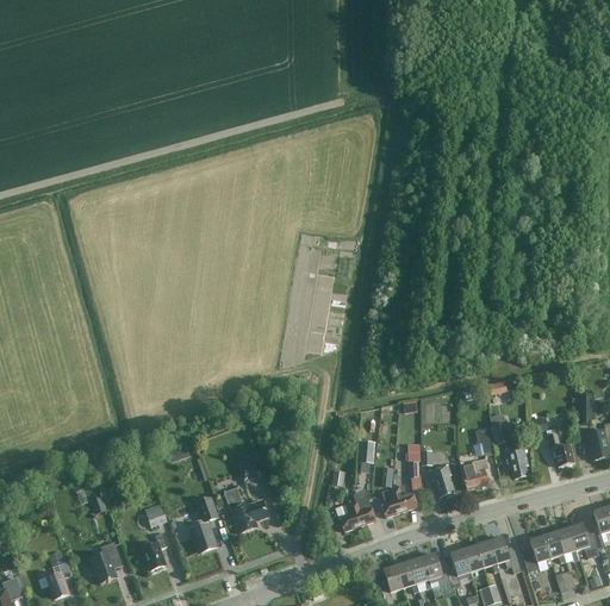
[(331,338),(340,341),(348,317),(338,313),(336,322),(337,322),(331,338)]
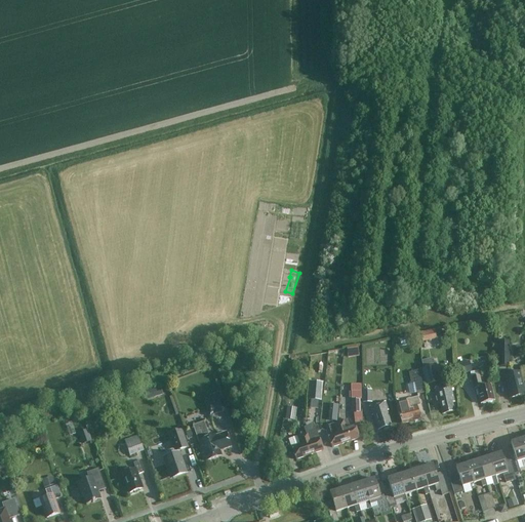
[(420,329),(422,339),(437,336),(435,326),(420,329)]
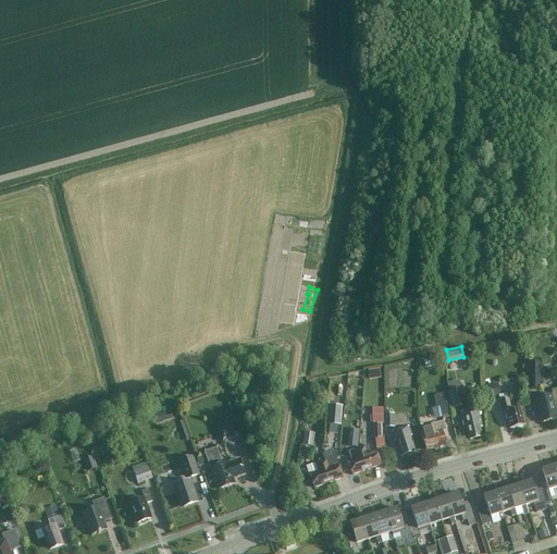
[(541,386),(541,359),(530,359),(530,386),(541,386)]
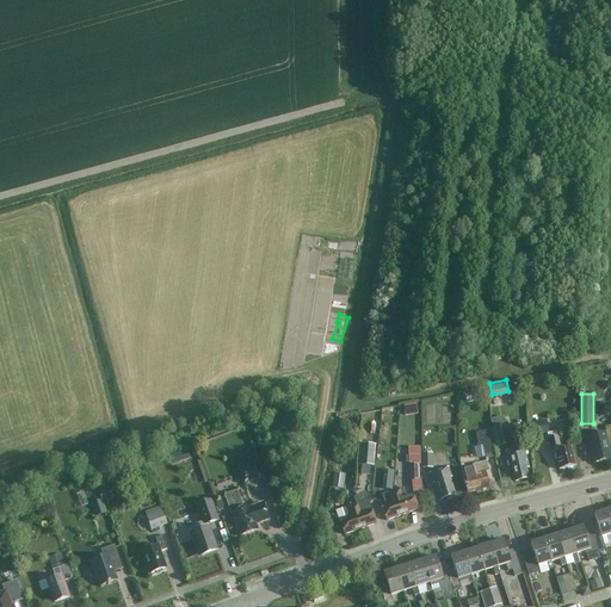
[(530,421),(532,433),(549,429),(547,416),(530,421)]
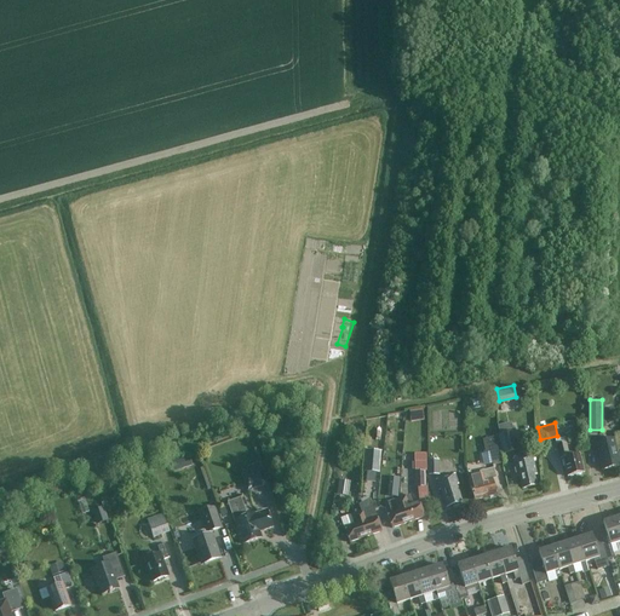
[(520,448),(516,427),(499,432),(503,452),(512,449),(520,448)]
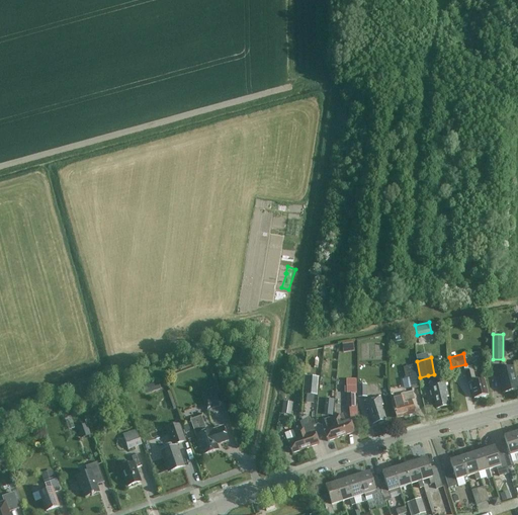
[(410,374),(417,373),(416,362),(404,364),(406,375),(410,374)]
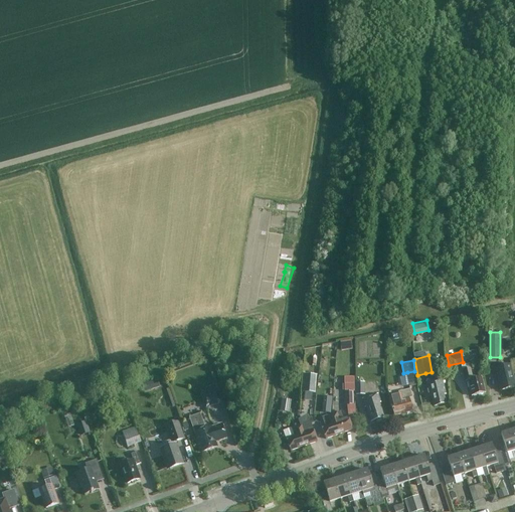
[(470,384),(472,393),(485,390),(481,374),(473,376),(469,361),(462,363),(465,378),(468,378),(469,379),(467,380),(468,384),(470,384)]
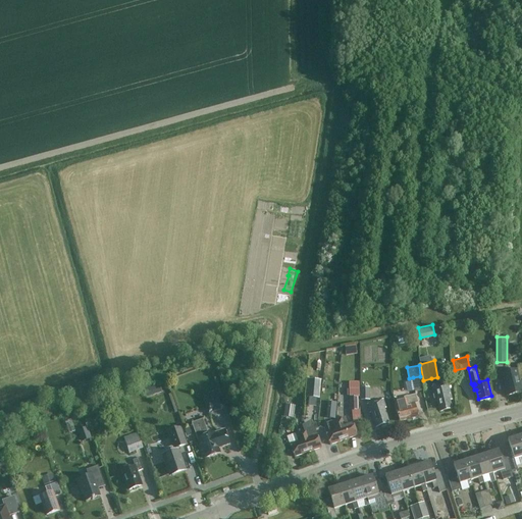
[(502,370),(507,394),(521,390),(521,387),(517,366),(502,370)]
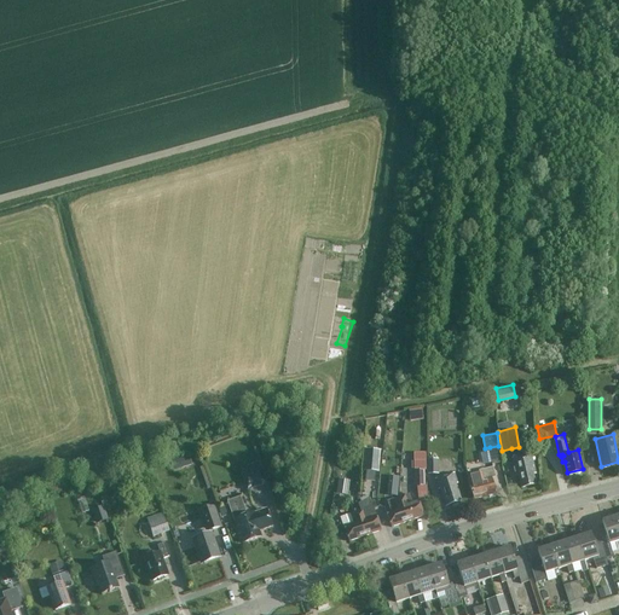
[(381,447),(365,446),(364,468),(380,469),(381,447)]
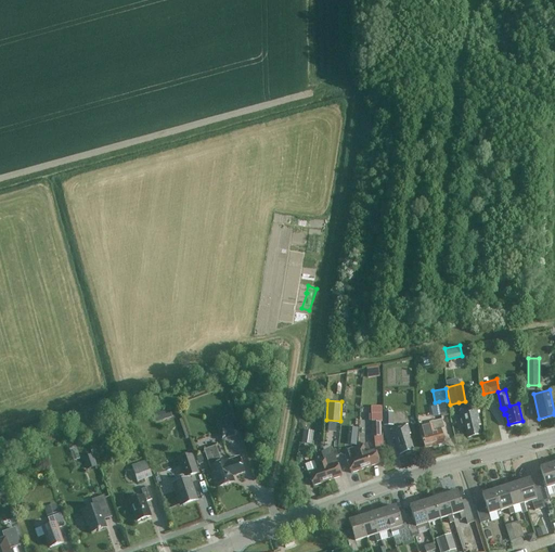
[(447,400),(439,401),(441,414),(450,412),(447,400)]
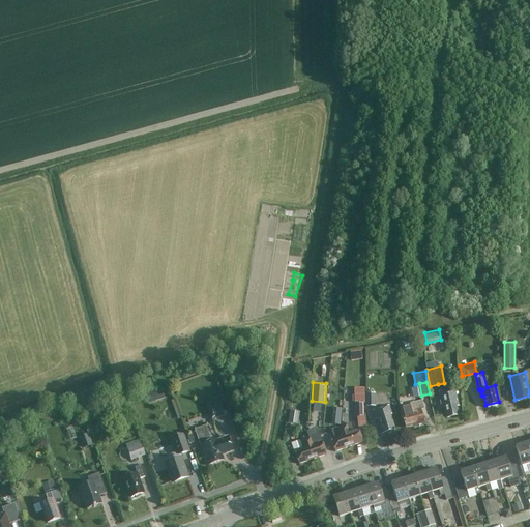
[(444,404),(446,415),(459,413),(457,404),(459,404),(454,386),(446,388),(444,383),(438,384),(439,390),(438,390),(440,397),(442,405),(444,404)]
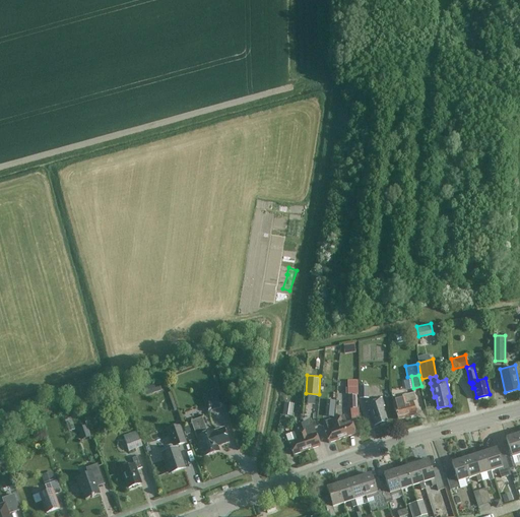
[(143,385),(145,393),(161,388),(158,380),(143,385)]
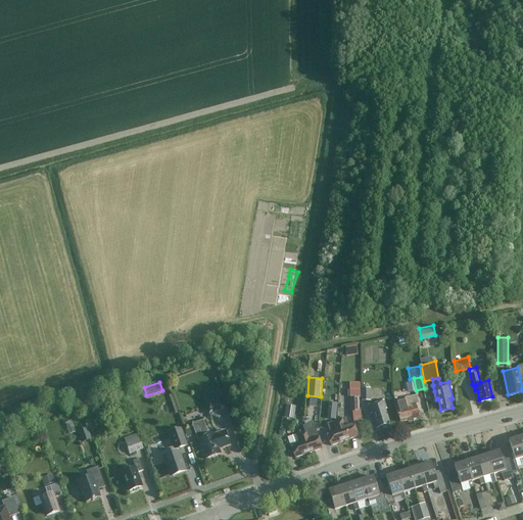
[(371,398),(371,385),(362,385),(362,398),(371,398)]
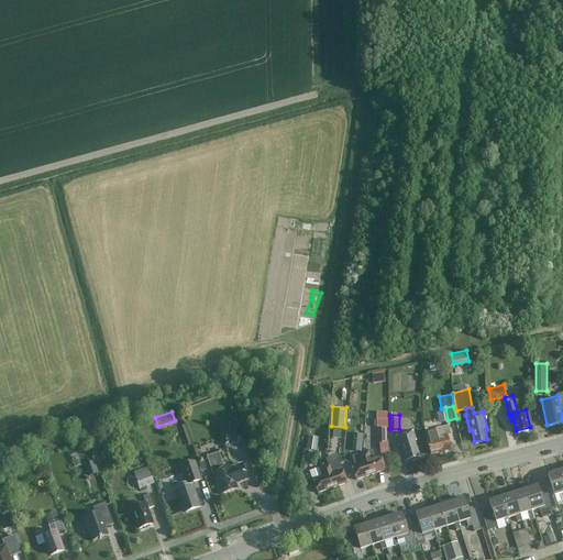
[(243,438),(238,421),(219,428),(225,445),(243,438)]
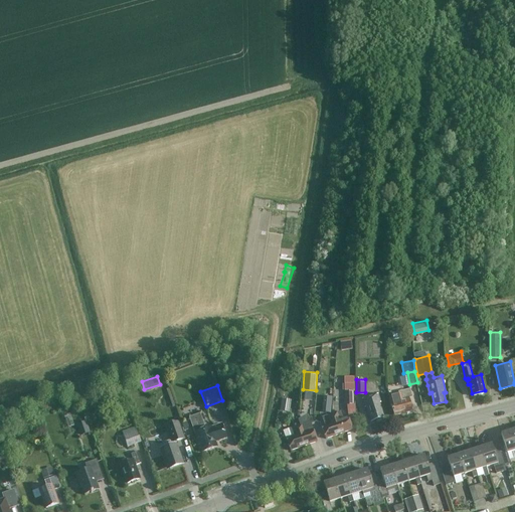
[(412,394),(410,386),(398,389),(399,392),(388,394),(392,407),(394,413),(412,408),(409,394),(412,394)]
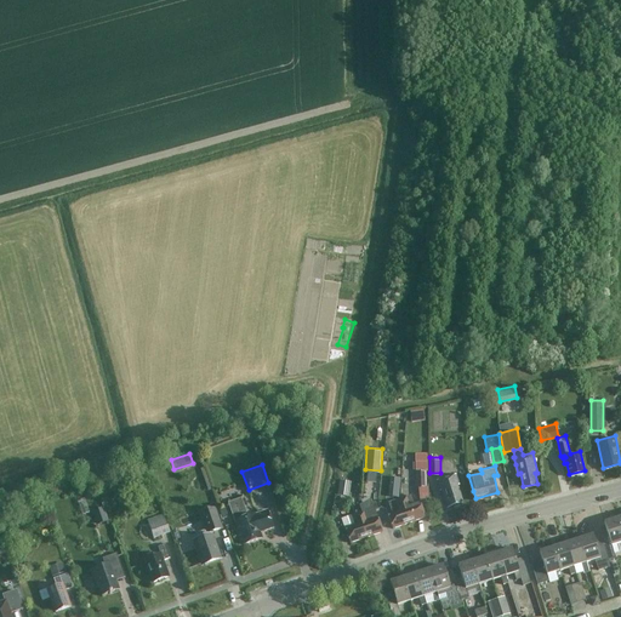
[(420,485),(427,485),(426,468),(416,468),(416,485),(420,486),(420,485)]
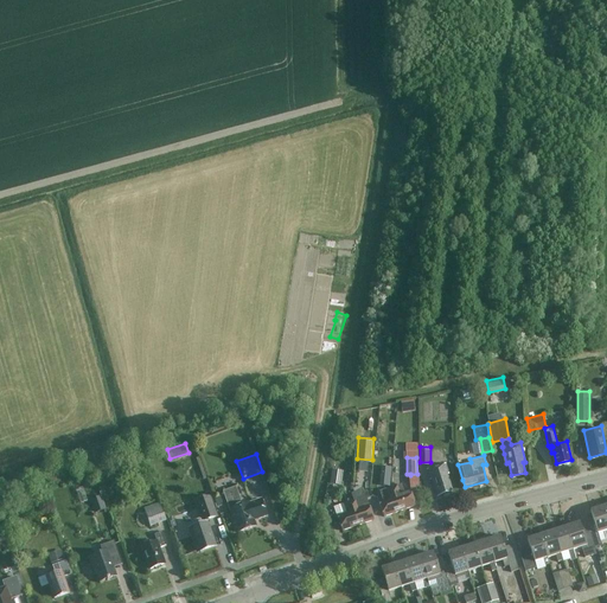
[(449,472),(446,461),(427,467),(430,478),(432,476),(434,485),(435,483),(439,493),(452,489),(448,480),(449,479),(447,472),(449,472)]
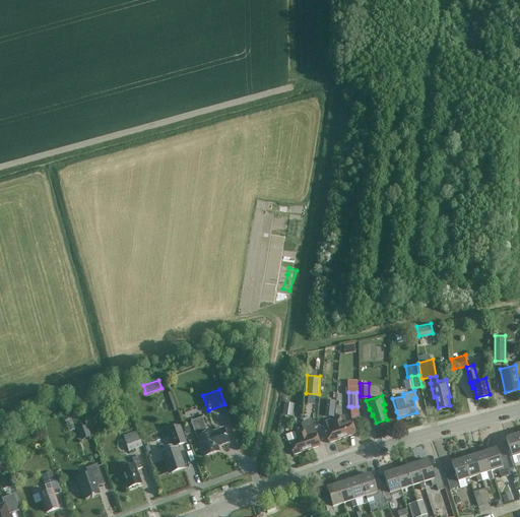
[(295,401),(284,400),(282,412),(293,414),(295,401)]
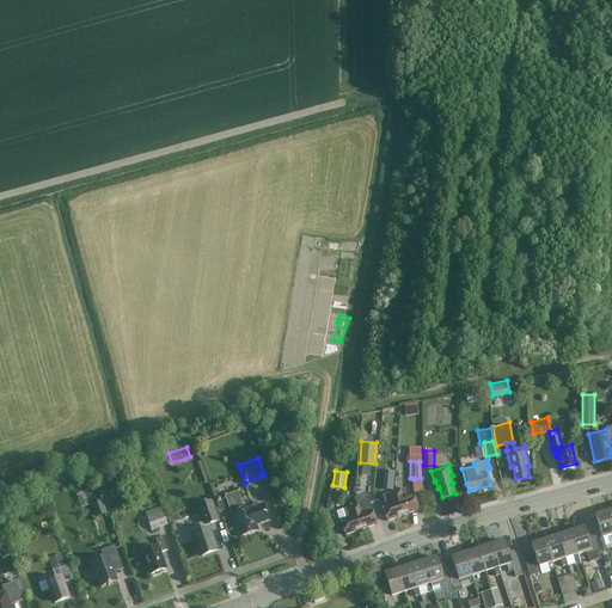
[(395,489),(403,513),(418,508),(414,492),(404,496),(401,486),(395,489)]
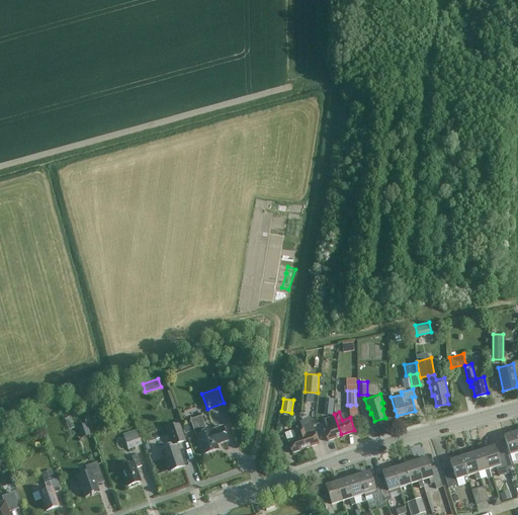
[(206,428),(201,414),(191,417),(203,452),(219,447),(217,442),(228,438),(224,424),(211,427),(206,428)]
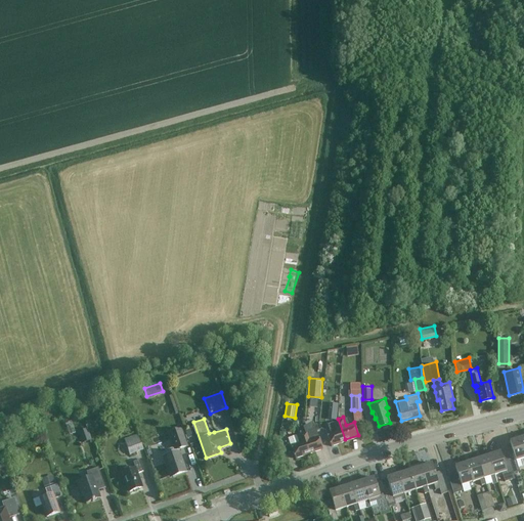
[(332,444),(345,439),(338,419),(333,421),(336,429),(331,430),(328,432),(332,444)]
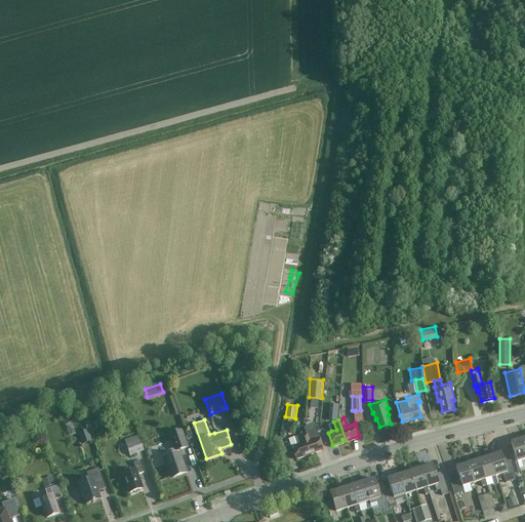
[(303,432),(310,452),(323,447),(319,435),(317,436),(313,424),(306,426),(307,431),(303,432)]
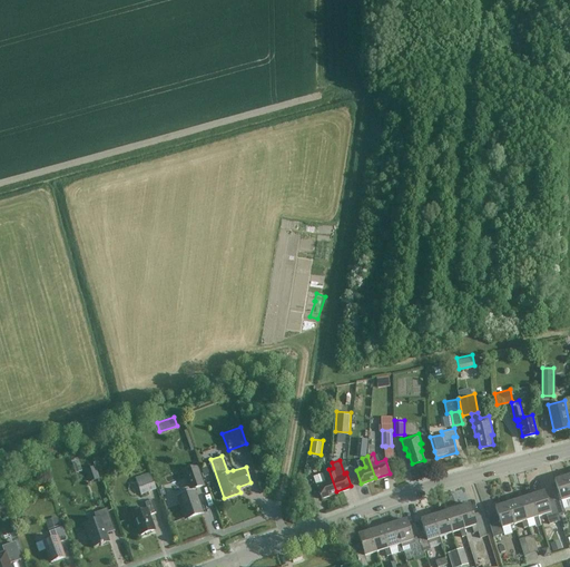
[(100,477),(96,465),(85,468),(89,480),(100,477)]
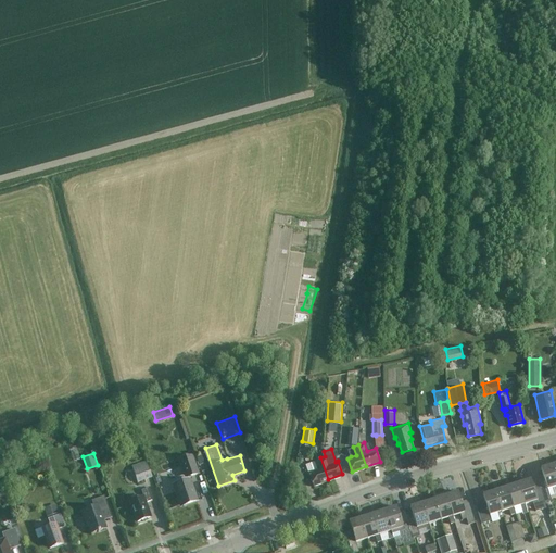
[(200,472),(193,453),(179,457),(186,476),(200,472)]
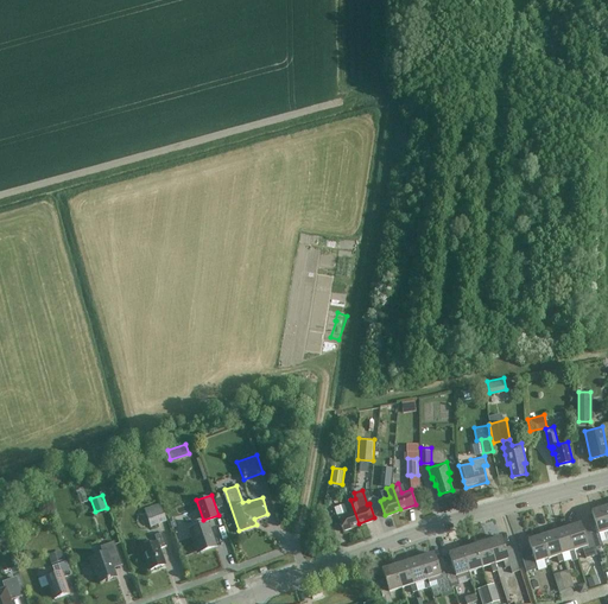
[(343,529),(359,523),(350,500),(344,502),(348,512),(339,514),(343,529)]
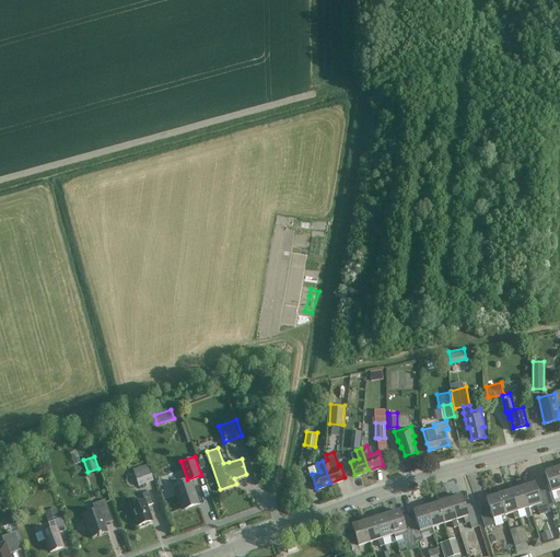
[(153,478),(148,462),(133,466),(139,484),(153,478)]
